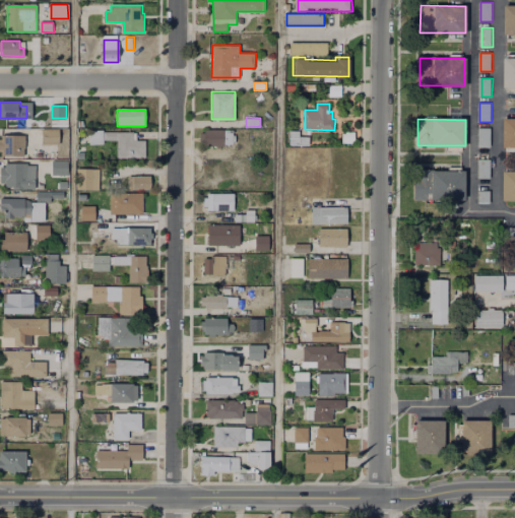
[(514,147),(504,147),(505,119),(514,119),(514,147)]
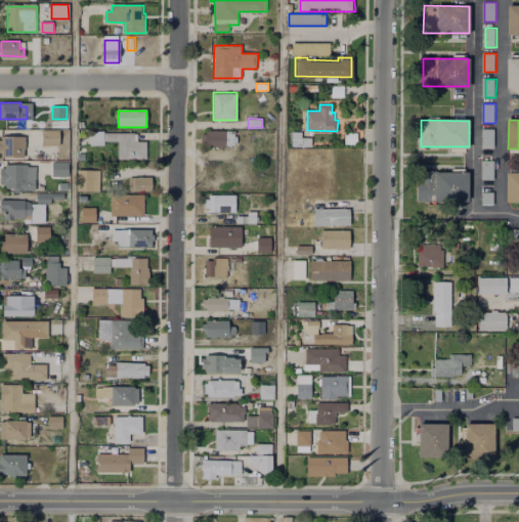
[(495,129),(495,147),(483,147),(483,129),(495,129)]
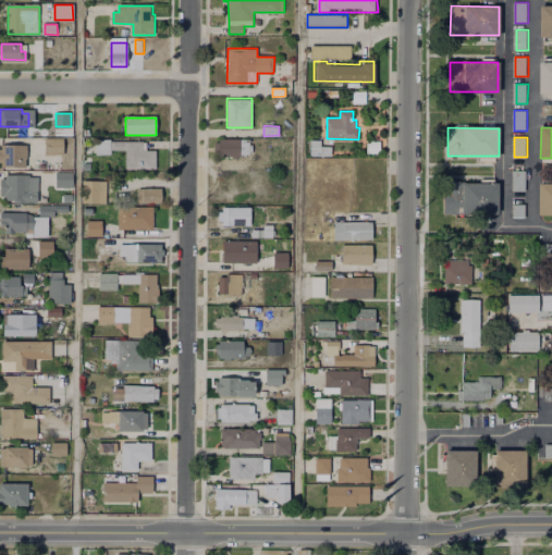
[(249,139),(249,153),(238,153),(219,156),(219,138),(249,139)]
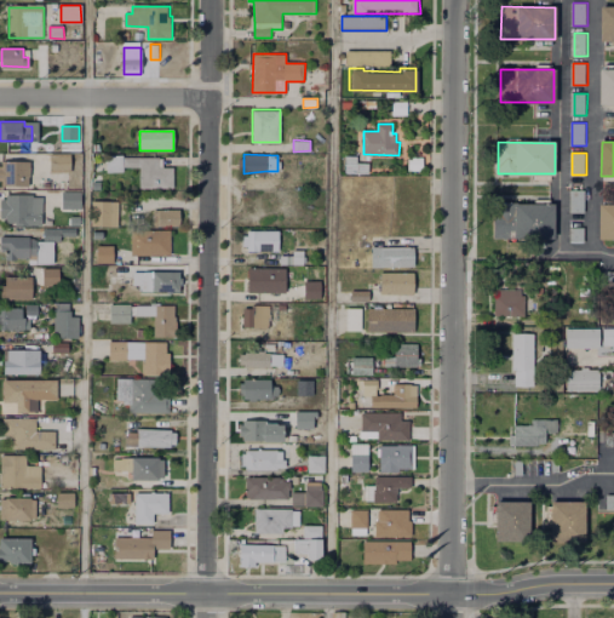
[(72,155),(72,172),(50,172),(51,155),(72,155)]
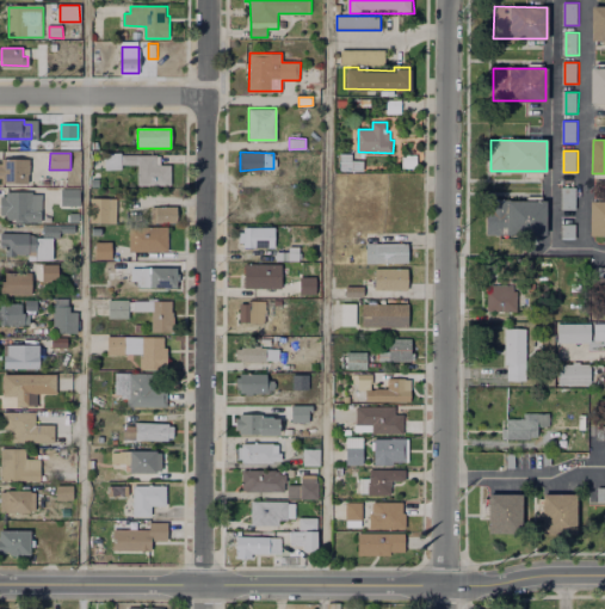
[(364,159),(364,171),(339,171),(339,153),(352,153),(352,159),(364,159)]
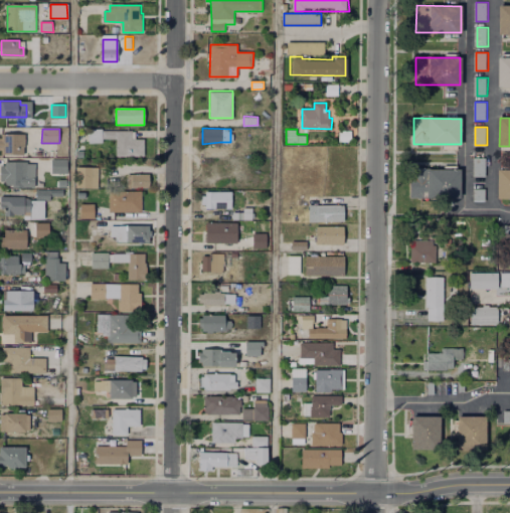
[(145,140),(145,157),(117,156),(117,132),(136,132),(136,140),(145,140)]
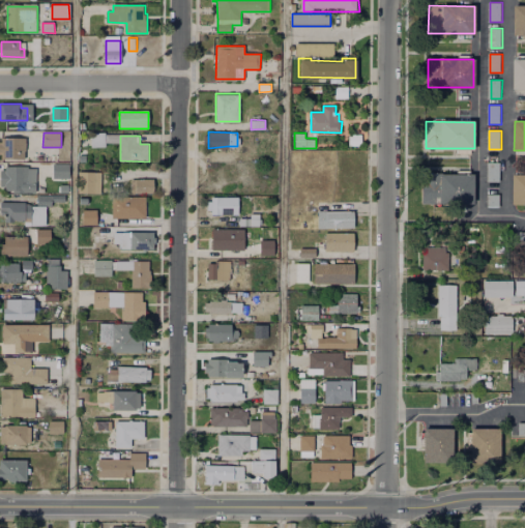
[(26,139),(26,157),(1,157),(1,154),(0,154),(0,142),(2,142),(2,139),(26,139)]
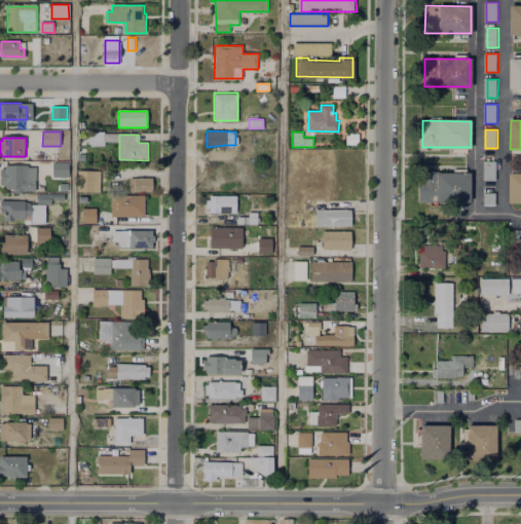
[(497,161),(497,180),(485,180),(485,161),(497,161)]
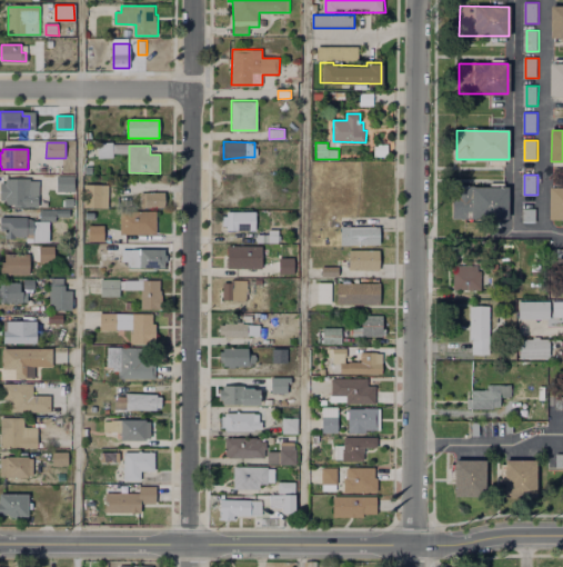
[(74,177),(74,191),(50,191),(51,177),(74,177)]
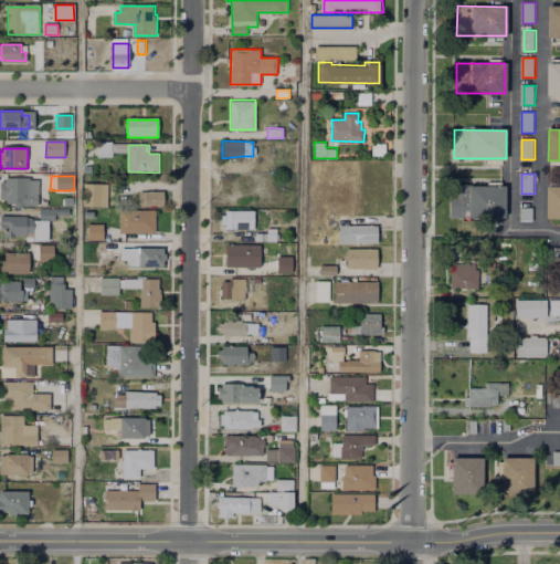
[(40,180),(39,205),(14,205),(14,202),(7,202),(7,199),(2,199),(2,183),(7,183),(7,178),(29,178),(40,180)]
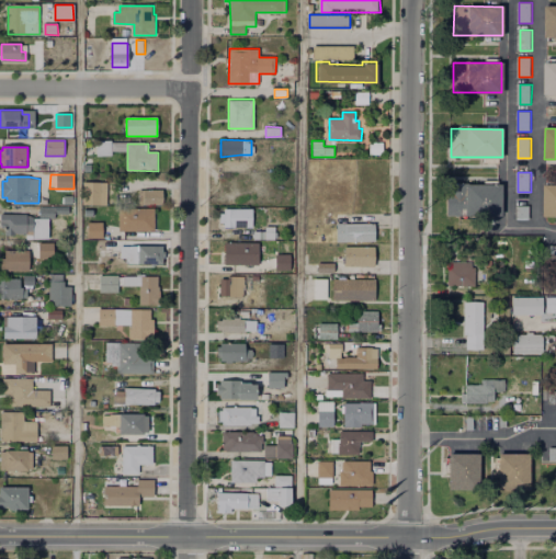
[(108,204),(86,204),(86,183),(108,183),(108,204)]
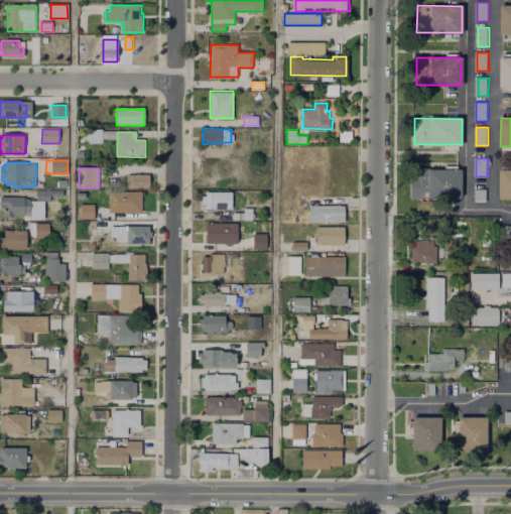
[(461,168),(460,197),(411,196),(411,168),(461,168)]
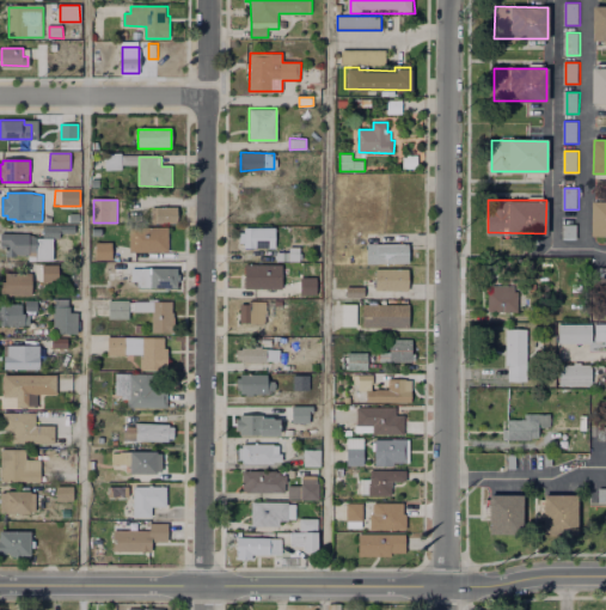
[(177,207),(177,223),(153,223),(153,207),(177,207)]
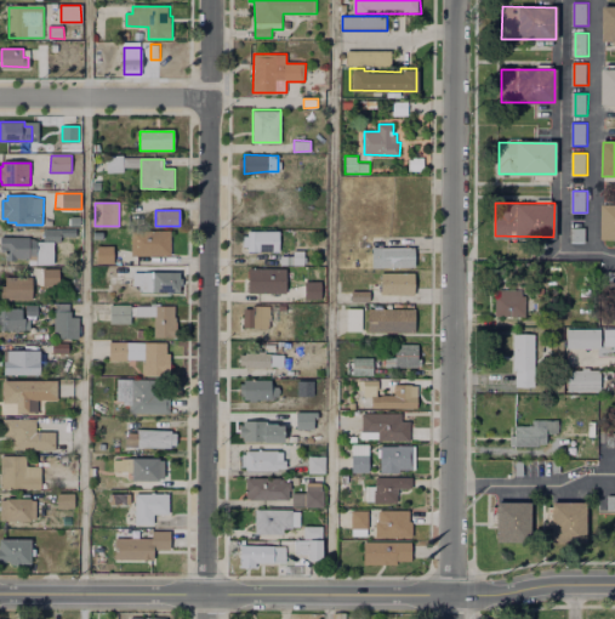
[(586,228),(586,243),(573,243),(573,228),(586,228)]
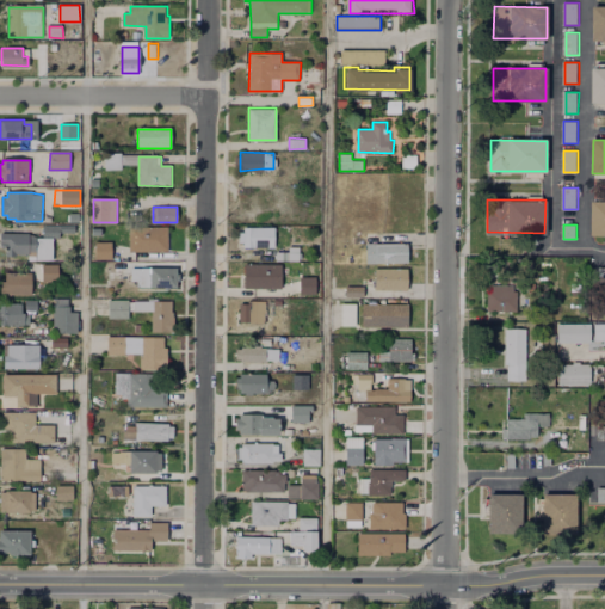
[(172,228),(172,252),(134,252),(134,228),(172,228)]
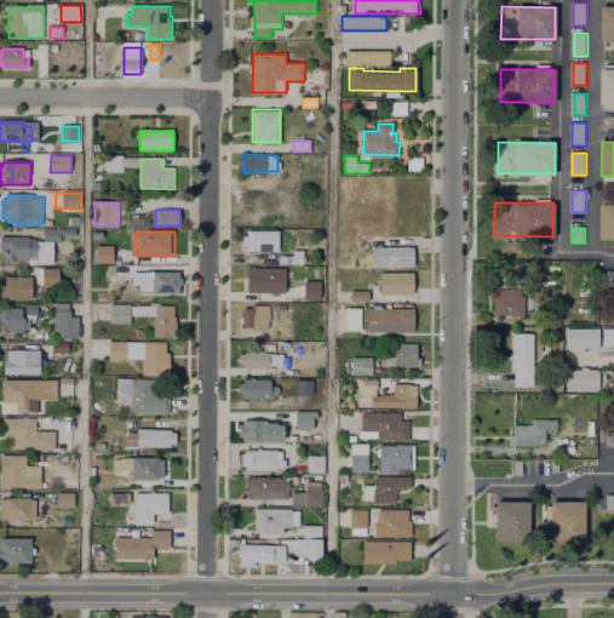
[(280,251),(248,251),(248,232),(280,232),(280,251)]
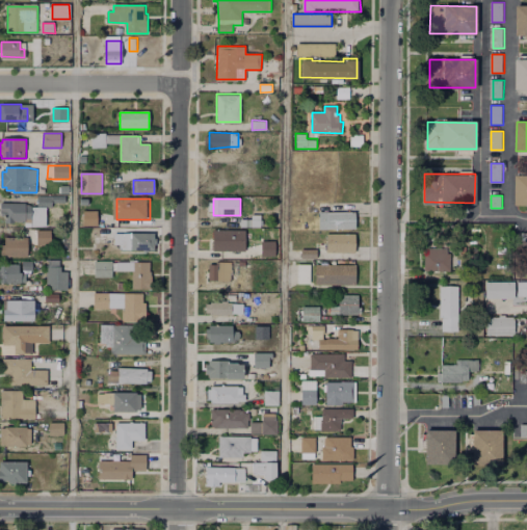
[(46,207),(46,224),(25,224),(25,221),(7,221),(7,213),(2,213),(2,204),(29,204),(29,207),(46,207)]
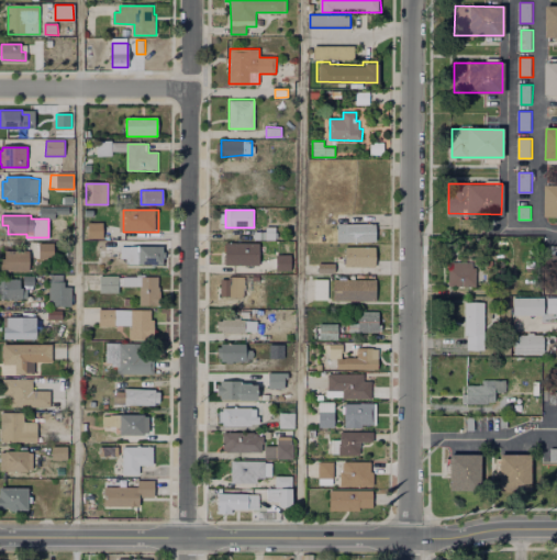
[(376,223),(376,243),(337,243),(337,223),(376,223)]
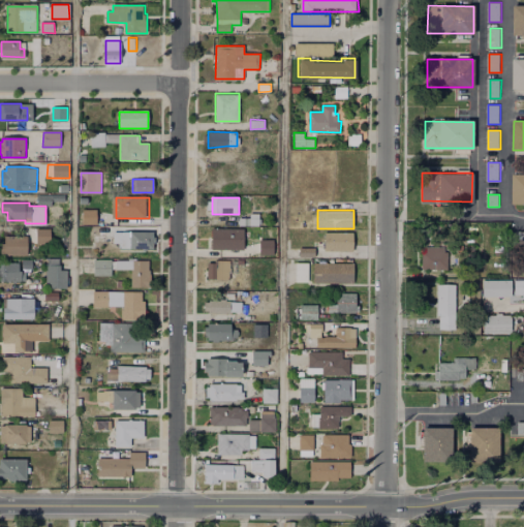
[(100,211),(100,225),(86,224),(86,211),(100,211)]
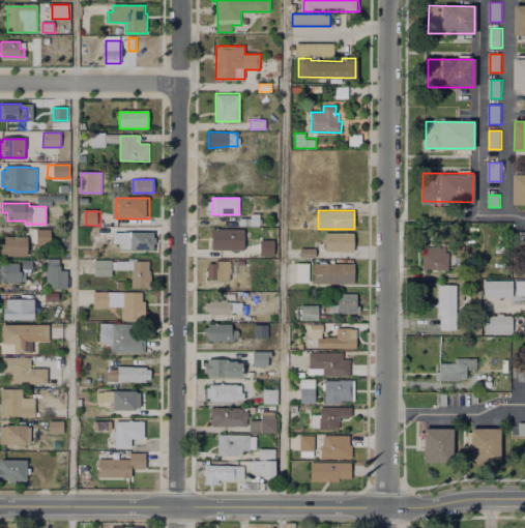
[(261,214),(261,226),(240,226),(240,218),(252,218),(252,214),(261,214)]
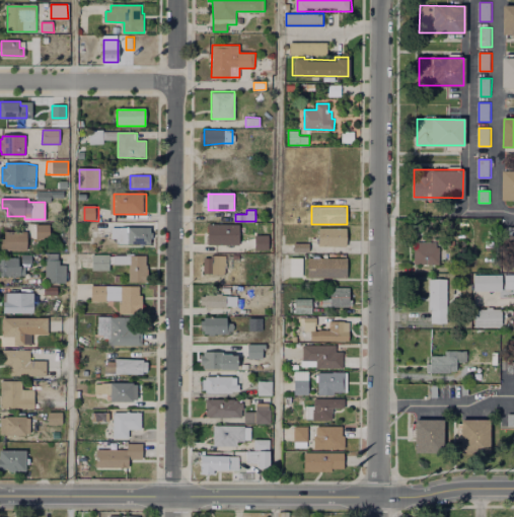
[(242,225),(241,245),(211,244),(211,224),(242,225)]
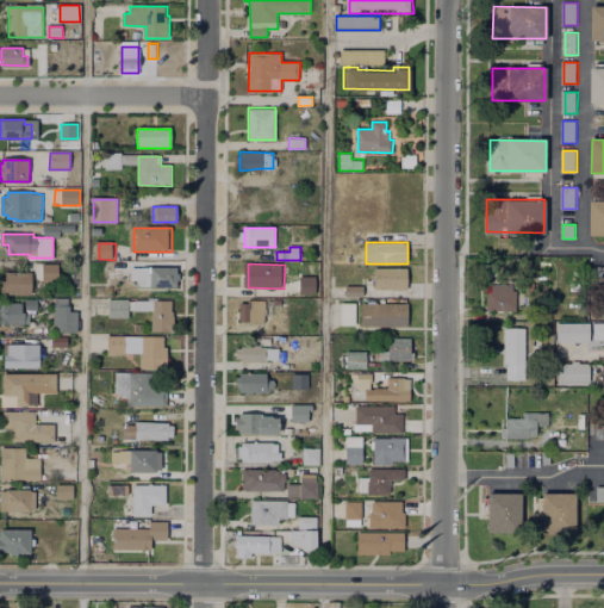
[(58,265),(58,281),(43,281),(44,265),(58,265)]
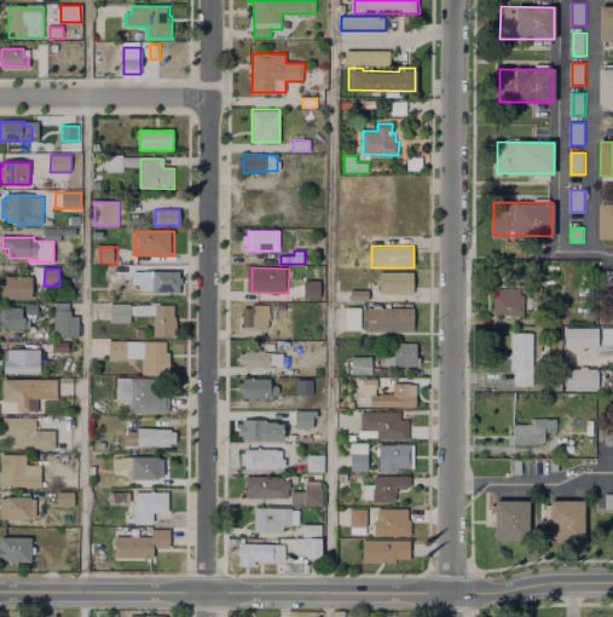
[(178,272),(178,290),(133,289),(134,271),(178,272)]
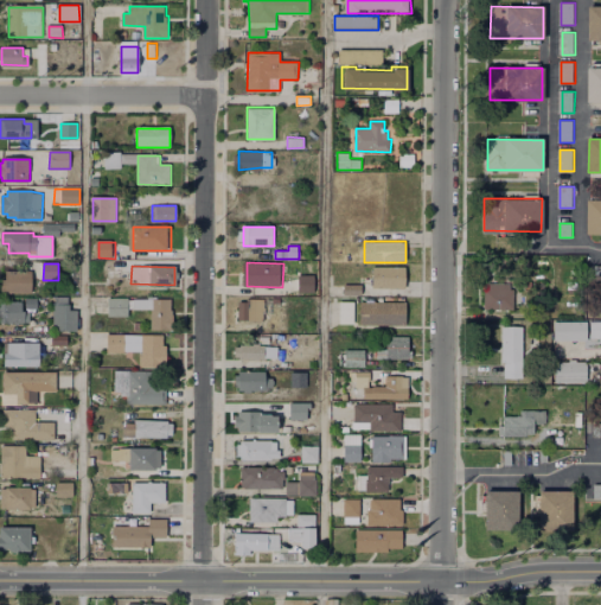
[(404,268),(404,287),(371,287),(372,268),(404,268)]
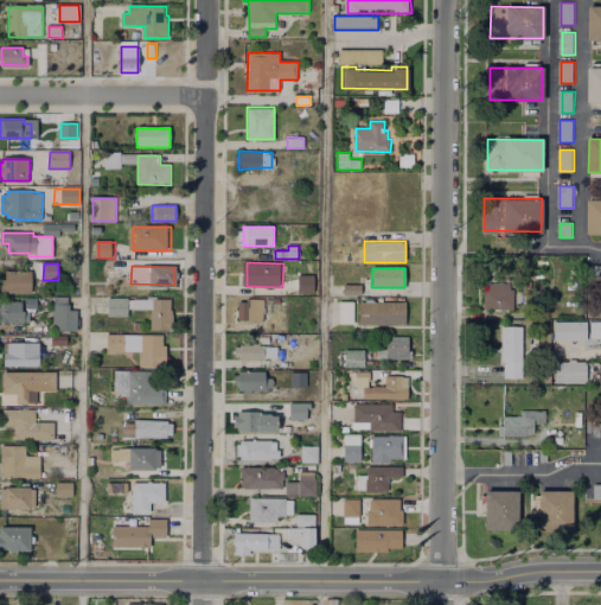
[(32,272),(32,292),(6,292),(6,272),(32,272)]
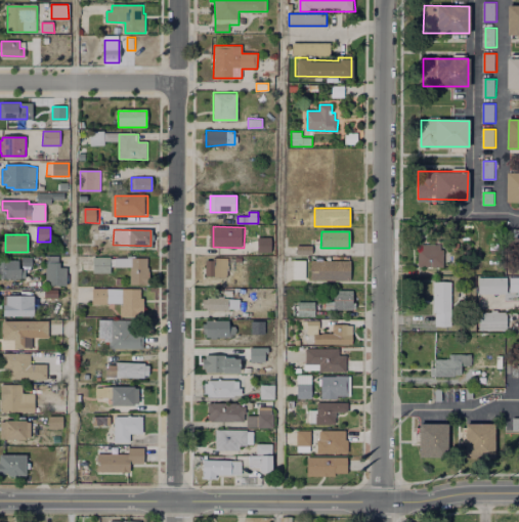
[(275,252),(260,252),(260,237),(275,237),(275,252)]
